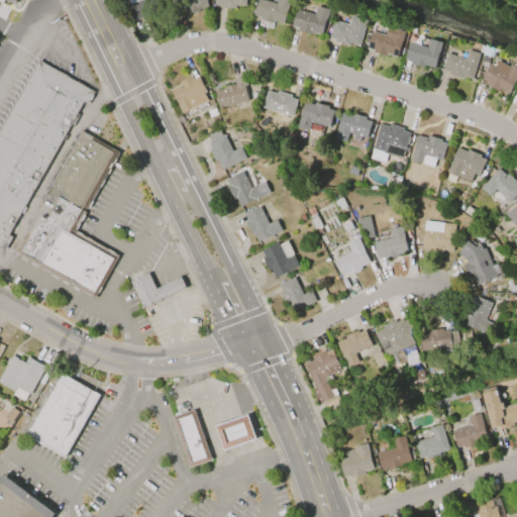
[(135,19),(127,0),(144,0),(149,14),(135,19)]
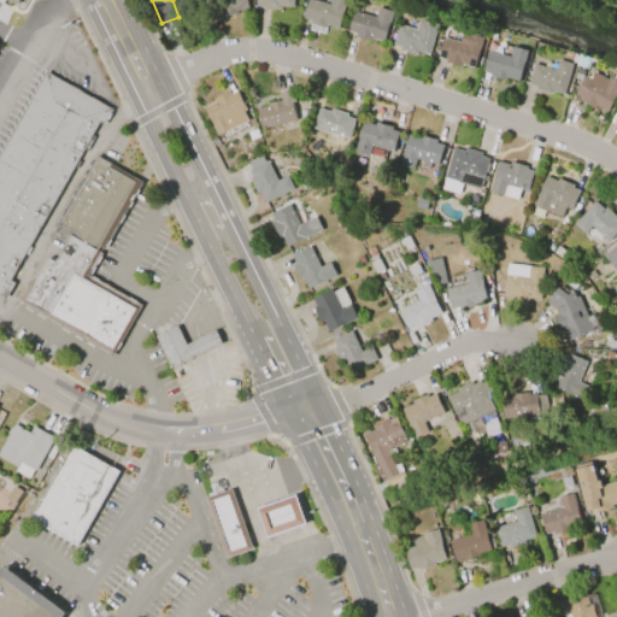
[(250,0),(252,12),(240,13),(240,16),(222,18),(222,13),(218,15),(216,0),(250,0)]
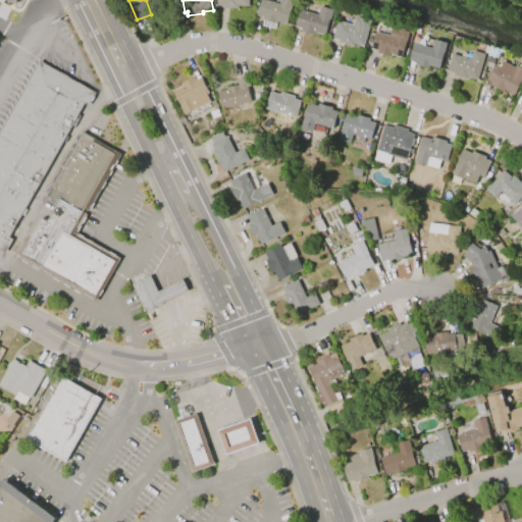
[(251,0),(251,8),(241,8),(241,10),(226,10),(227,8),(219,8),(219,0),(251,0)]
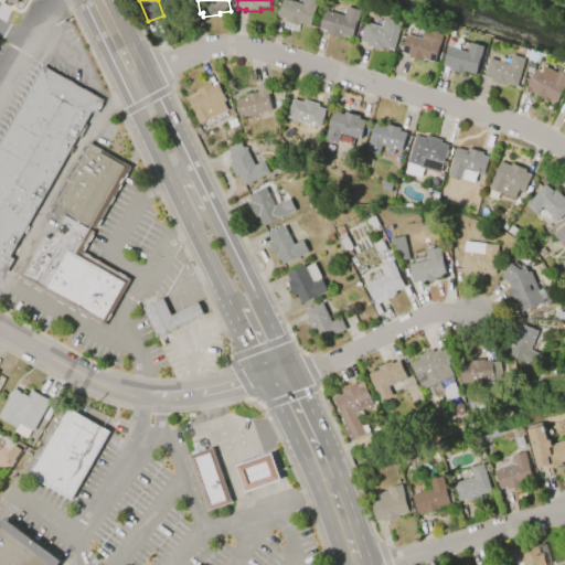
[(322,0),(313,29),(302,25),(302,28),(288,23),(288,21),(281,19),(287,0),(307,7),(308,0),(322,0)]
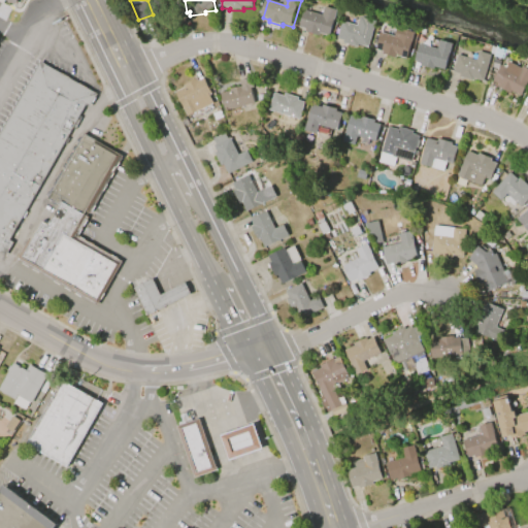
[(340,11),(332,37),(323,35),(322,37),(308,33),(309,31),(302,28),(306,12),(325,18),(328,7),(340,11)]
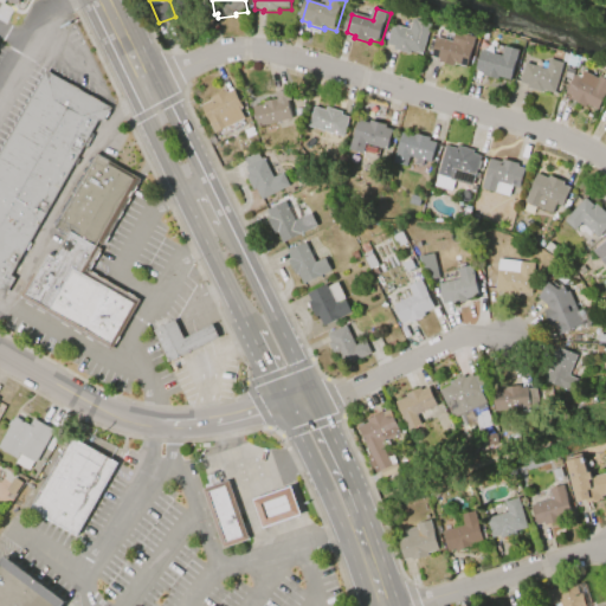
[(434,25),(426,56),(414,52),(413,55),(398,51),(398,47),(391,45),(395,26),(413,31),(417,20),(434,25)]
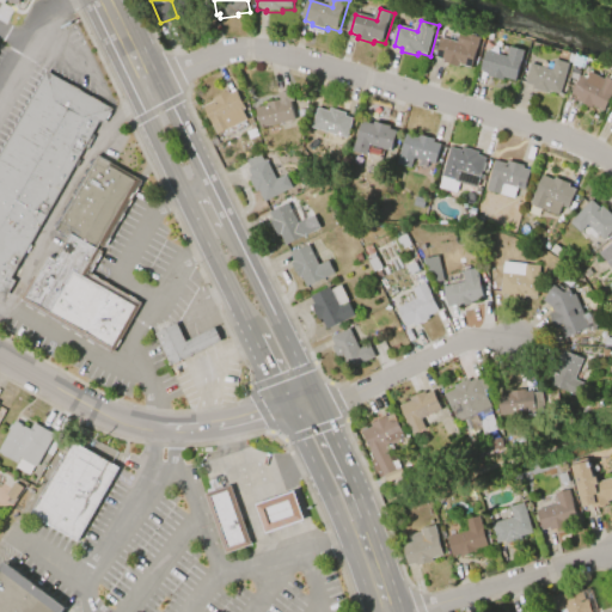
[(484,38),(475,71),(463,67),(463,69),(447,65),(447,62),(440,60),(446,40),(461,44),(464,34),(484,38)]
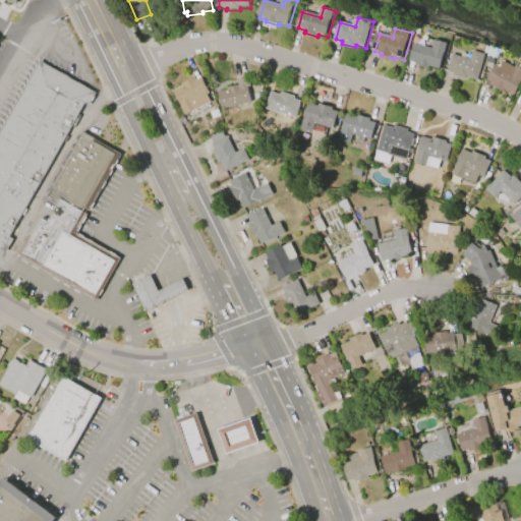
[(449,43),(441,70),(430,67),(430,69),(416,65),(417,63),(411,61),(416,44),(435,49),(437,39),(449,43)]
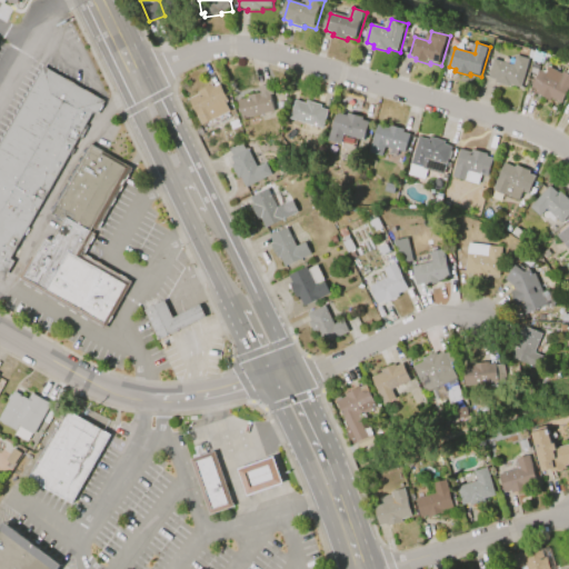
[(532,60),(525,88),(513,85),(512,88),(497,83),(497,80),(490,78),(496,59),(516,65),(518,56),(532,60)]
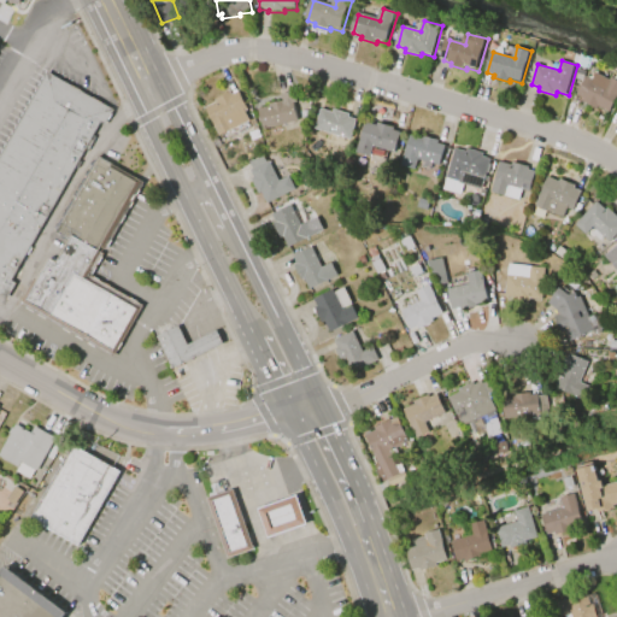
[(616,78),(616,98),(610,112),(600,106),(599,109),(585,101),(585,99),(577,95),(587,76),(593,80),(598,72),(612,81),(615,77),(616,78)]
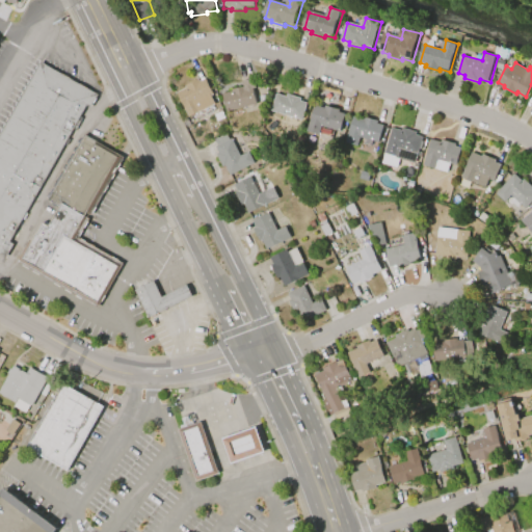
[(0,134),(40,63),(97,96),(89,109),(85,107),(3,257),(0,255),(0,134)]
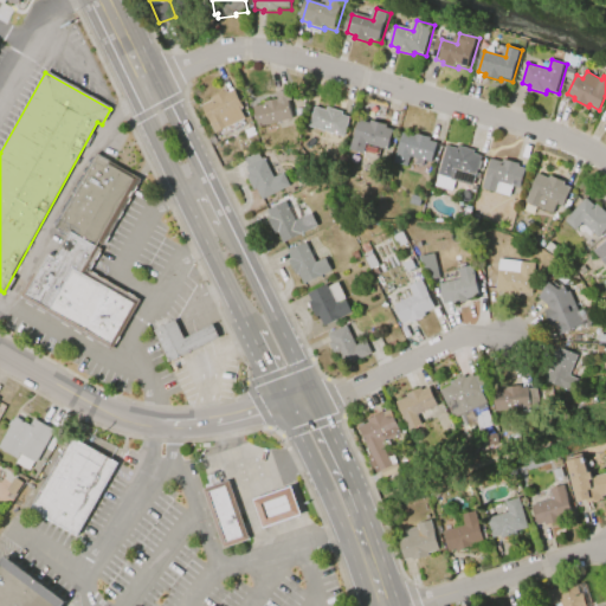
[(214,134),(201,105),(212,100),(211,98),(226,90),(227,92),(234,89),(242,104),(238,105),(245,118),(214,134)]
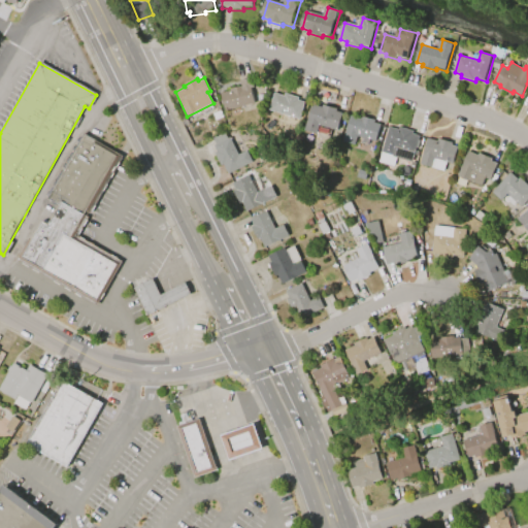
[(257,104),(227,111),(223,95),(232,93),(232,91),(243,88),(242,81),(251,79),(257,104)]
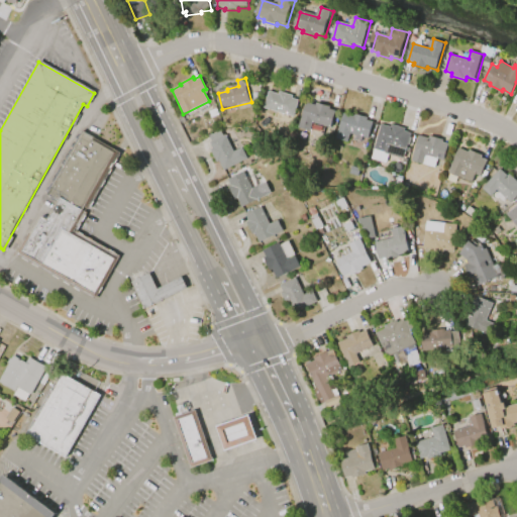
[(293,117),(263,108),(268,92),(278,94),(279,91),(292,95),(292,98),(298,100),(293,117)]
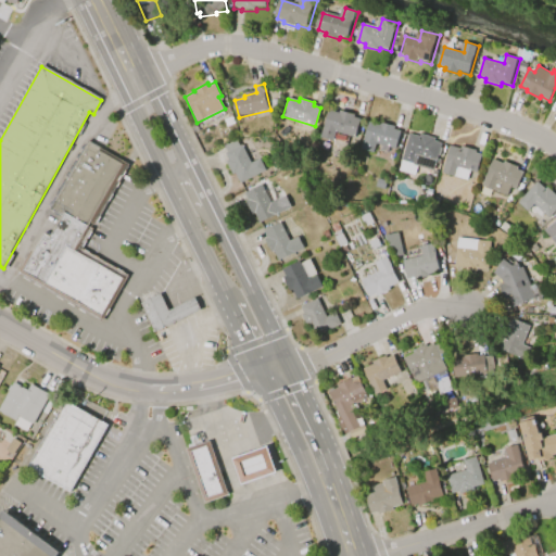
[(364,121),(358,139),(339,133),(336,142),(324,139),(332,112),(342,115),(343,112),(358,116),(357,118),(364,121)]
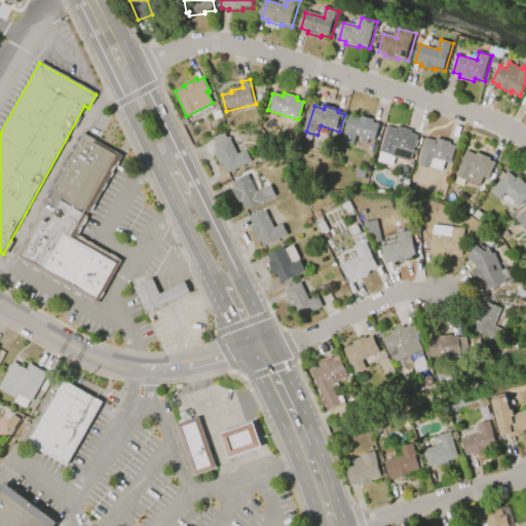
[(214,120),(212,113),(219,110),(222,117),(214,120)]
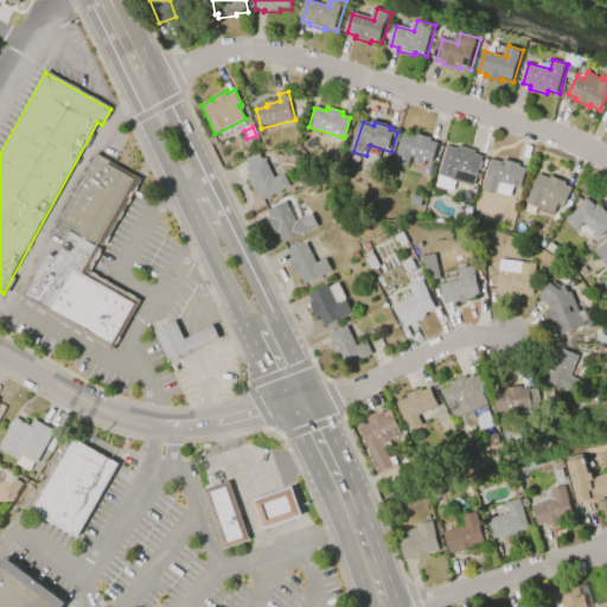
[(396,164),(404,133),(416,136),(417,134),(433,139),(433,141),(440,144),(434,165),(426,163),(425,167),(417,166),(419,159),(413,158),(409,168),(396,164)]
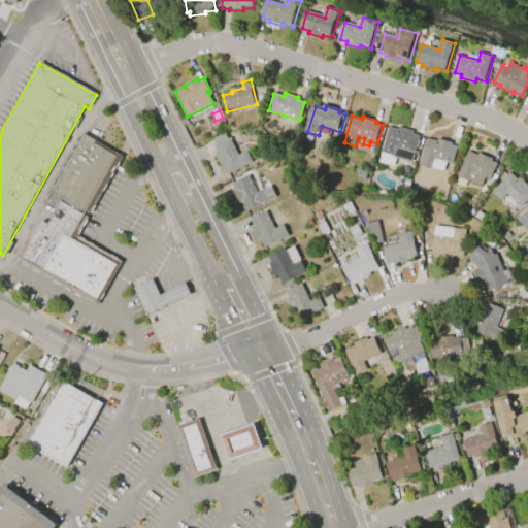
[(381,153),(389,127),(398,130),(399,127),(413,131),(413,134),(419,136),(416,146),(421,147),(416,163),(381,153)]
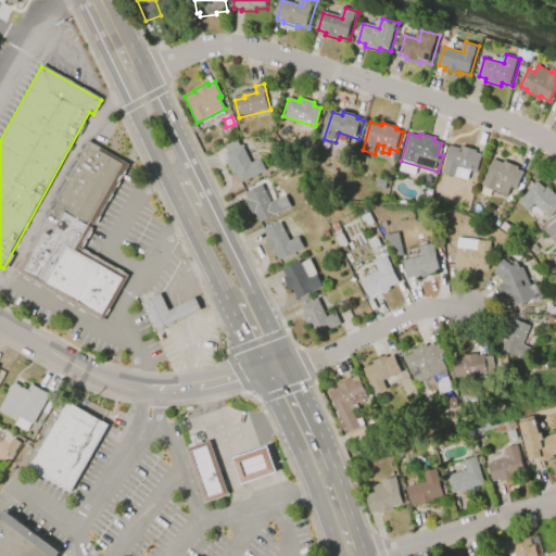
[(49,210),(88,142),(99,149),(98,152),(124,166),(75,252),(123,280),(102,317),(23,273),(45,234),(51,237),(62,217),(49,210)]
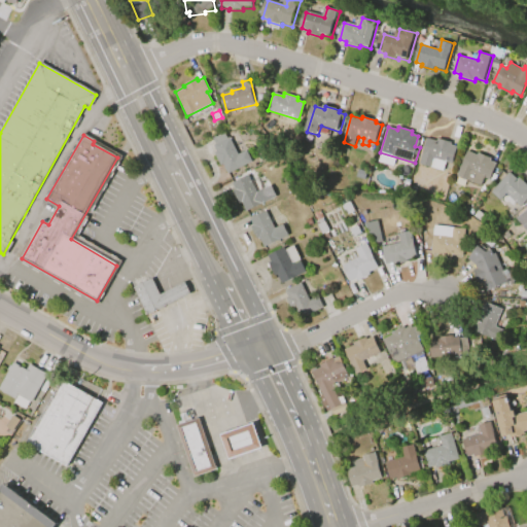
[(254,163),(229,176),(222,165),(220,166),(215,153),(217,152),(215,146),(217,145),(215,140),(226,135),(230,140),(232,139),(240,155),(248,151),(254,163)]
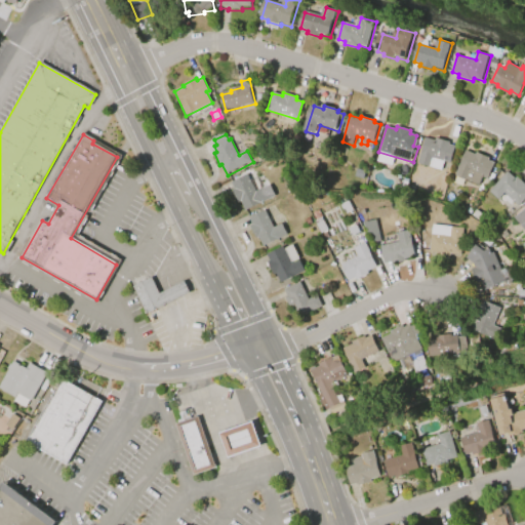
[(417,162),(425,137),(435,140),(436,137),(449,142),(448,144),(454,146),(449,163),(443,161),(441,170),(417,162)]
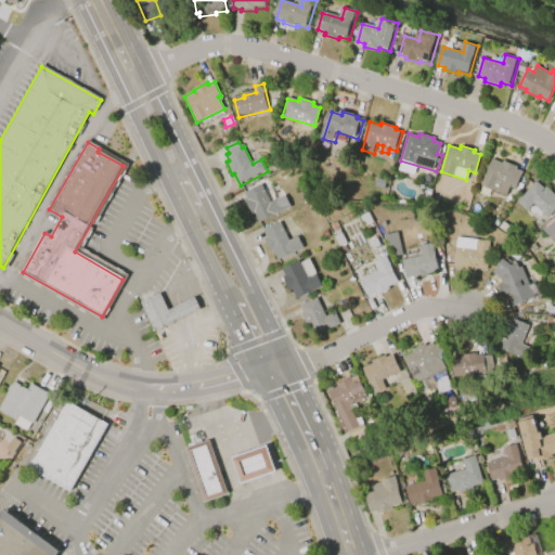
[(482,186),(494,159),(504,164),(505,162),(519,168),(518,170),(525,173),(517,191),(512,188),(507,197),(482,186)]
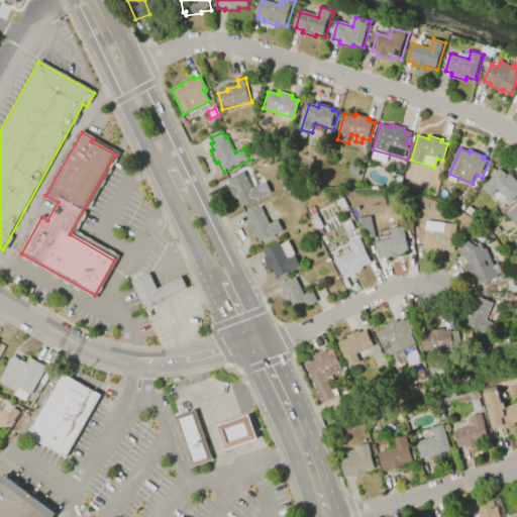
[(352,166),(360,168),(358,177),(350,175),(352,166)]
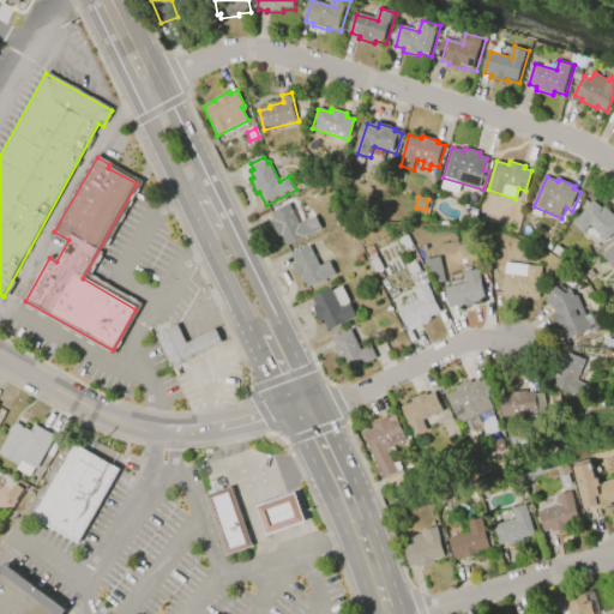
[(575,224),(595,202),(605,210),(607,208),(613,214),(613,235),(609,241),(593,226),(585,234),(575,224)]
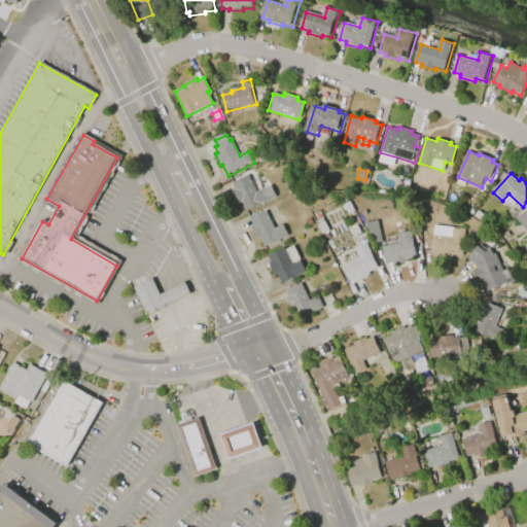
[(270,199),(246,211),(241,202),(240,203),(233,190),(235,189),(232,183),(248,175),(256,192),(265,188),(270,199)]
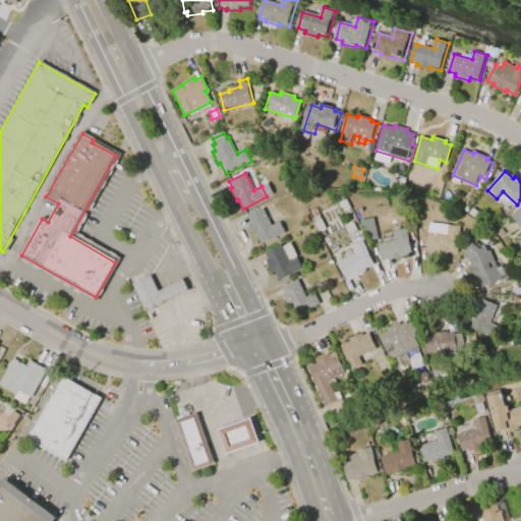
[(410,173),(417,175),(416,181),(408,178),(410,173)]
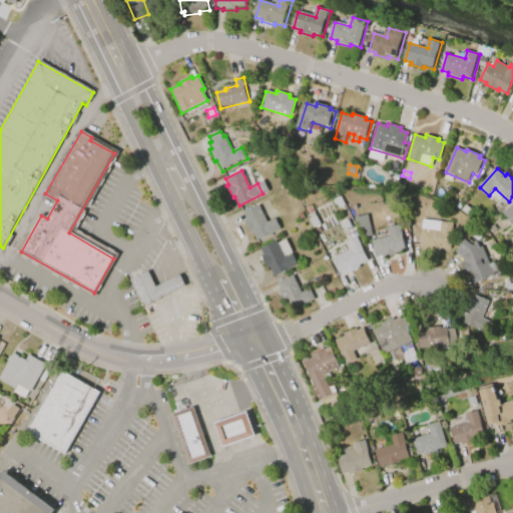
[(337,209),(333,200),(337,197),(335,194),(340,191),(348,207),(343,210),(342,207),(337,209)]
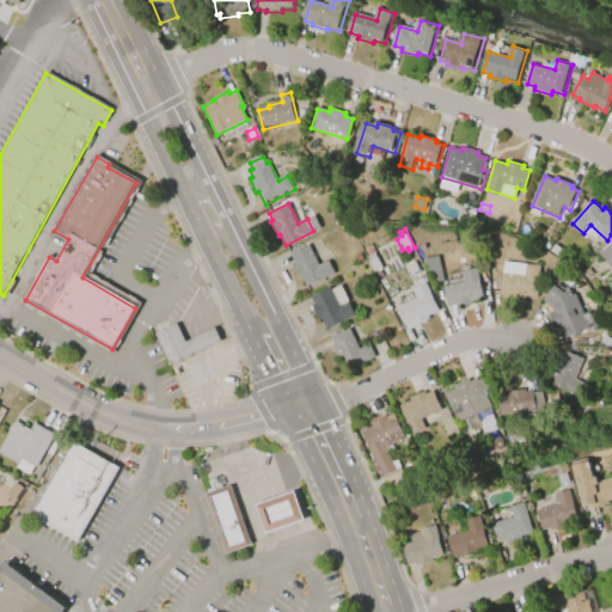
[(555,244),(562,250),(557,256),(550,250),(555,244)]
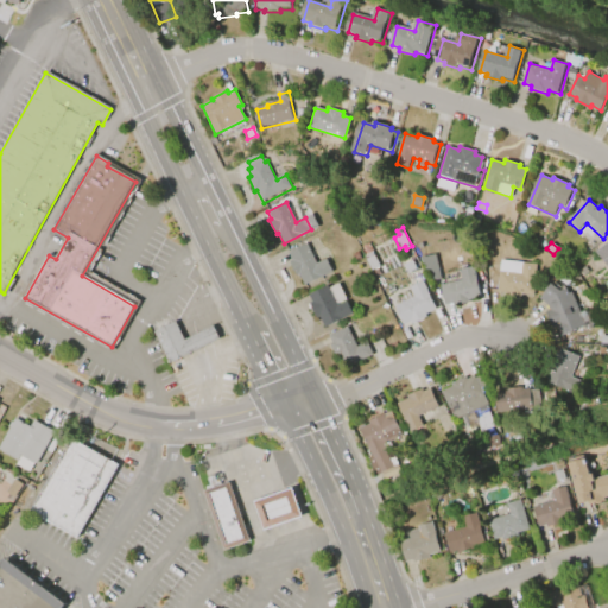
[(607,264),(597,252),(607,242),(607,264)]
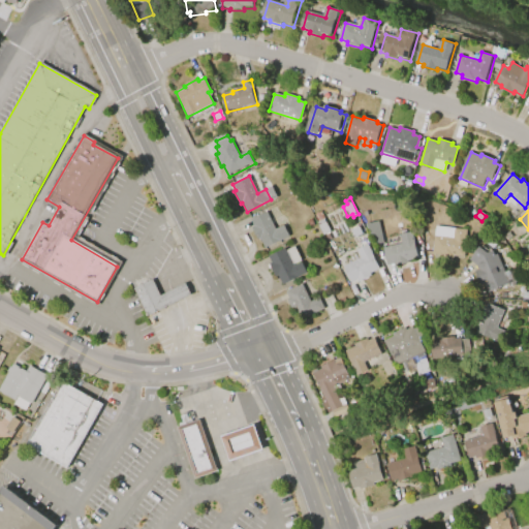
[(287,238),(265,248),(260,240),(257,241),(251,226),(253,226),(250,220),(267,212),(274,228),(282,225),(287,238)]
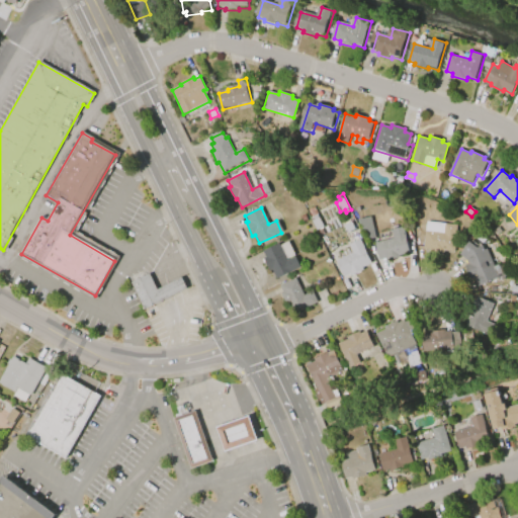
[(316,207),(325,228),(319,231),(312,219),(313,218),(310,210),(316,207)]
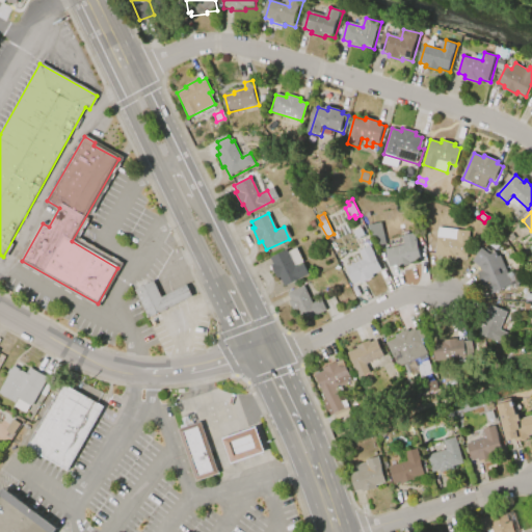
[(382,223),(387,244),(380,247),(369,227),(382,223)]
